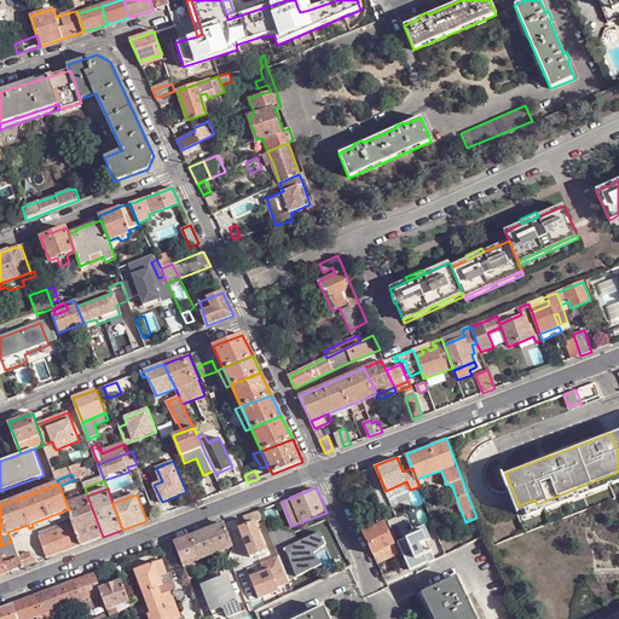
[(82,545),(103,537),(87,496),(67,504),(69,509),(73,520),(74,525),(82,545)]
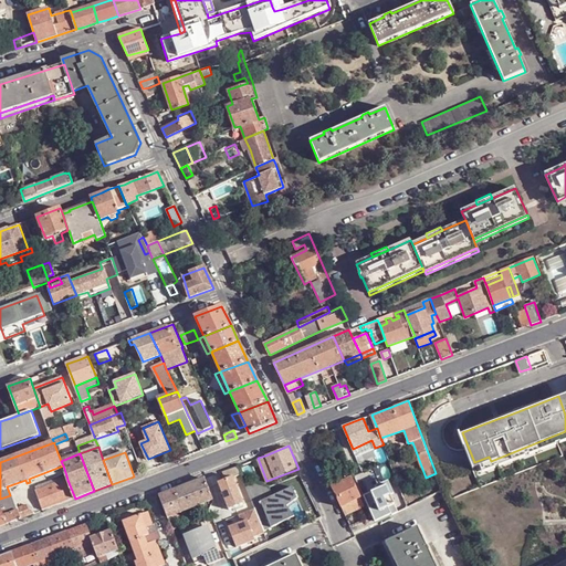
[(489,457),(474,462),(475,467),(491,461),(489,457)]
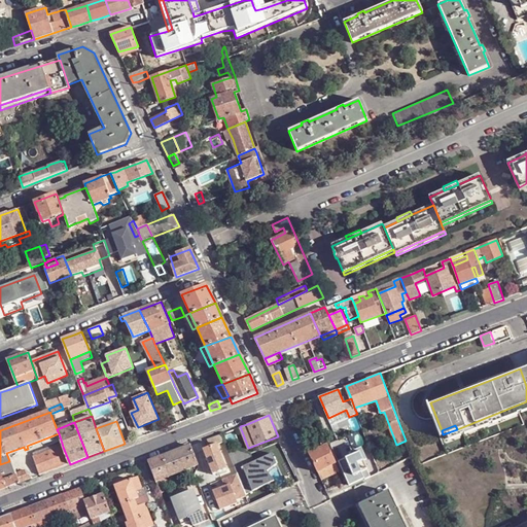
[(223,442),(220,433),(207,438),(209,446),(203,449),(212,473),(224,469),(215,445),(223,442)]
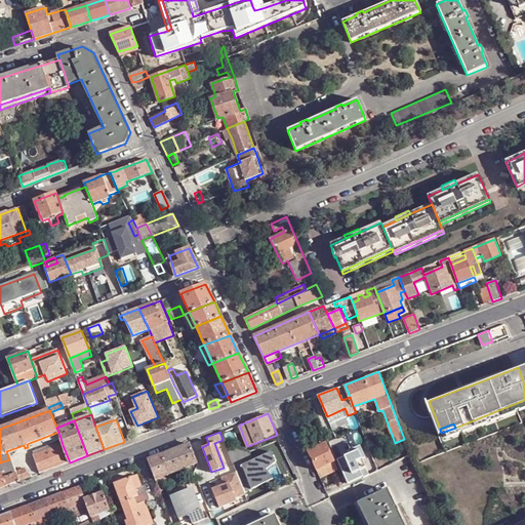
[(35,455),(63,445),(62,441),(34,451),(35,455)]
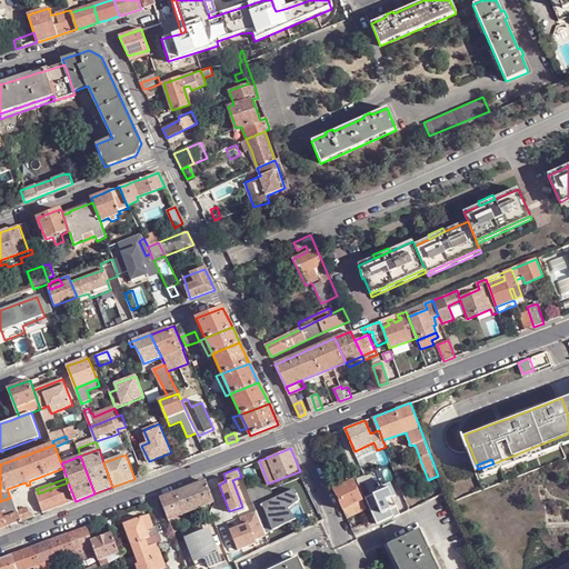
[(210,496),(205,480),(160,498),(168,518),(172,517),(212,501),(210,496)]
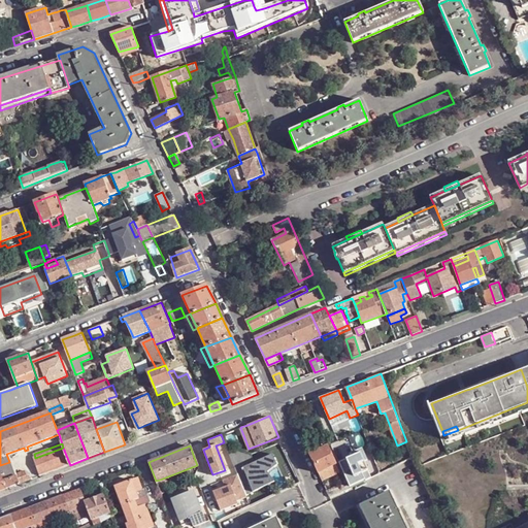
[(330,496),(351,487),(342,469),(339,471),(330,450),(328,447),(310,455),(322,480),(338,471),(343,483),(328,491),(330,496)]
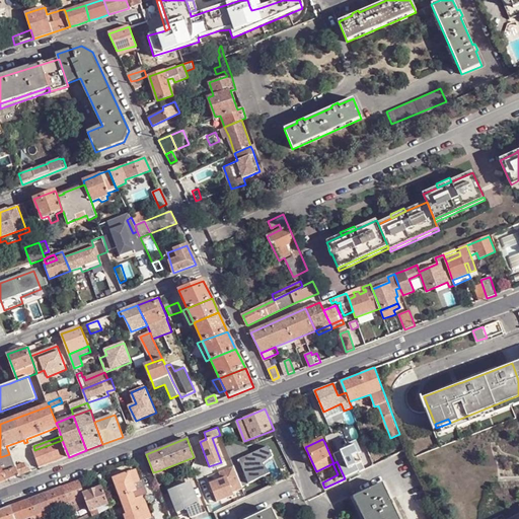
[(41,468),(69,457),(62,440),(34,450),(33,451),(41,468)]
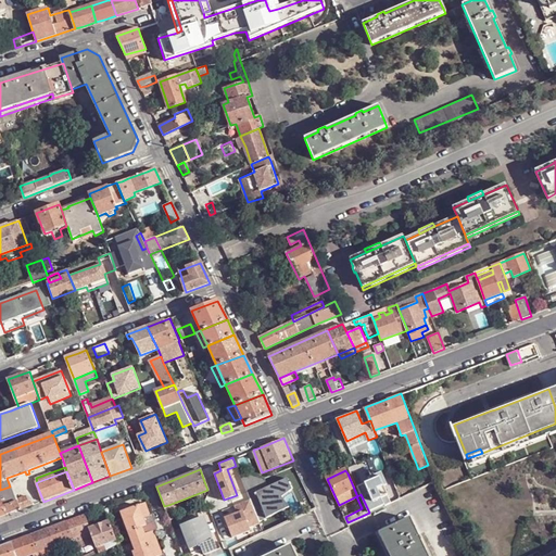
[(351,472),(348,474),(354,489),(357,496),(361,494),(357,487),(351,472)]
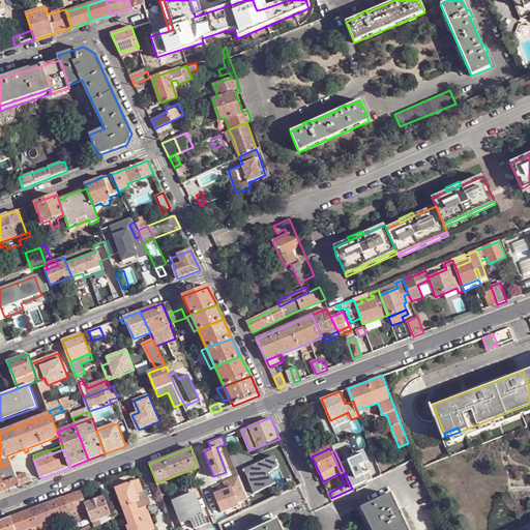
[(239,451),(229,455),(237,476),(246,497),(275,484),(269,474),(277,468),(273,457),(255,465),(252,457),(239,451)]
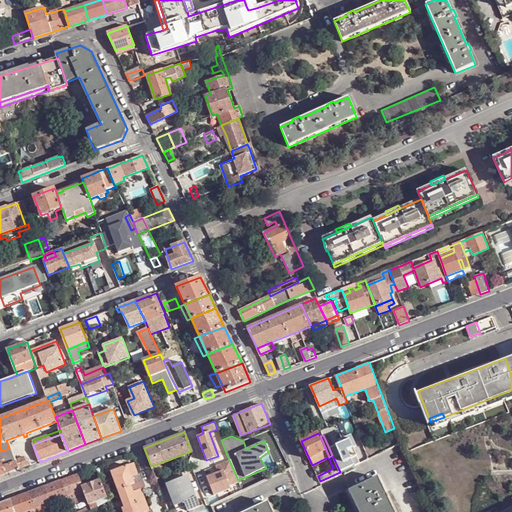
[(14,453),(9,439),(6,440),(9,448),(0,451),(0,461),(5,460),(3,458),(14,453)]
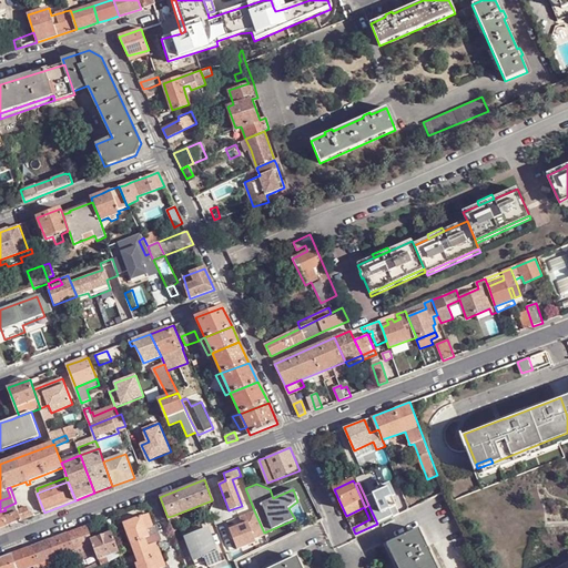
[(388,487),(365,497),(368,505),(377,524),(396,515),(395,511),(392,513),(387,503),(393,499),(388,487)]
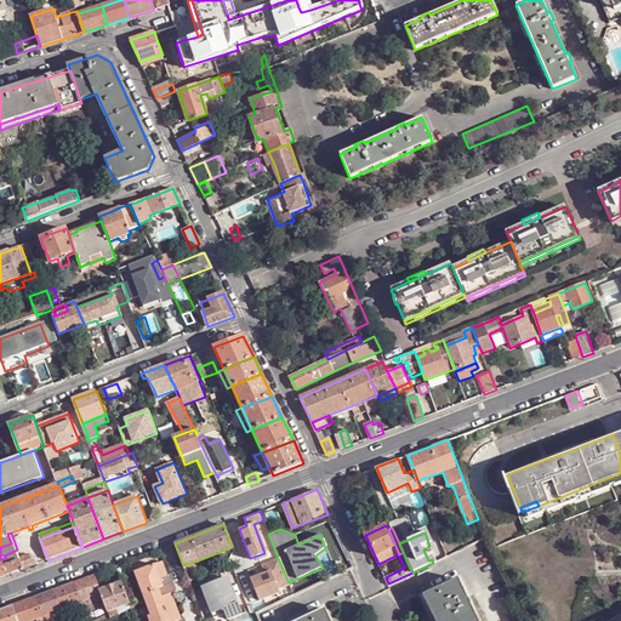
[(0,577),(38,564),(35,559),(33,560),(30,553),(20,558),(17,550),(4,556),(6,558),(0,559),(0,577)]
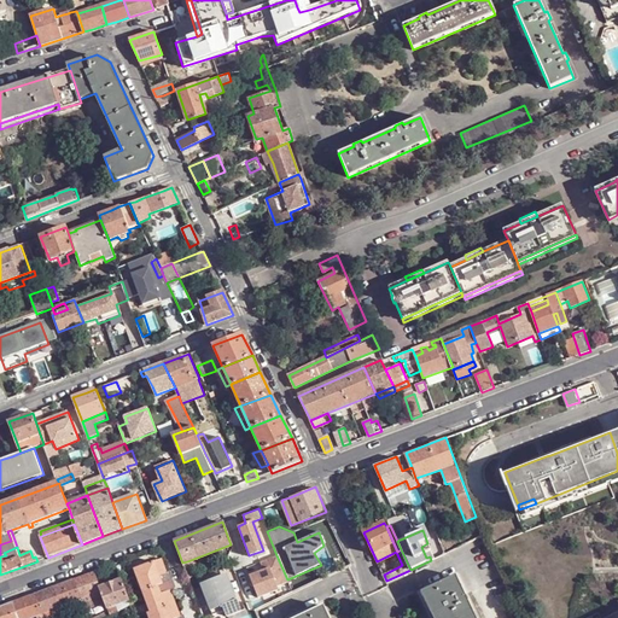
[(287,579),(277,555),(260,561),(262,570),(252,573),(251,575),(250,576),(250,577),(250,578),(257,596),(278,589),(277,586),(287,582),(287,579)]
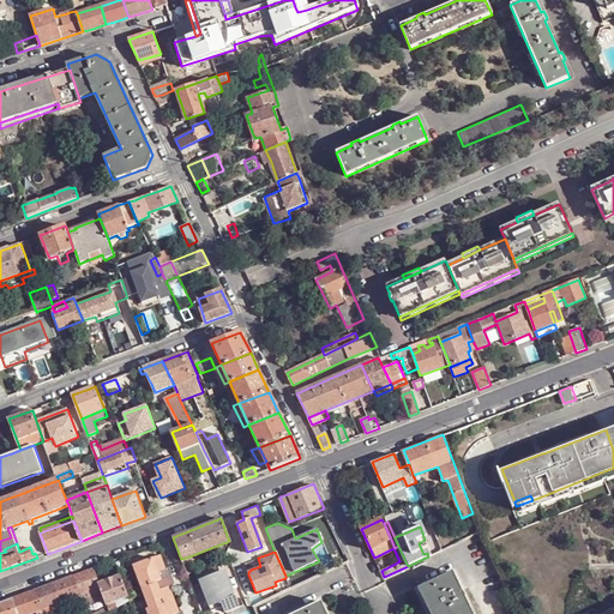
[(146,613),(182,613),(182,612),(179,613),(176,613),(175,613),(166,588),(168,588),(175,584),(169,569),(164,570),(161,571),(156,557),(133,566),(149,609),(146,611),(146,613)]
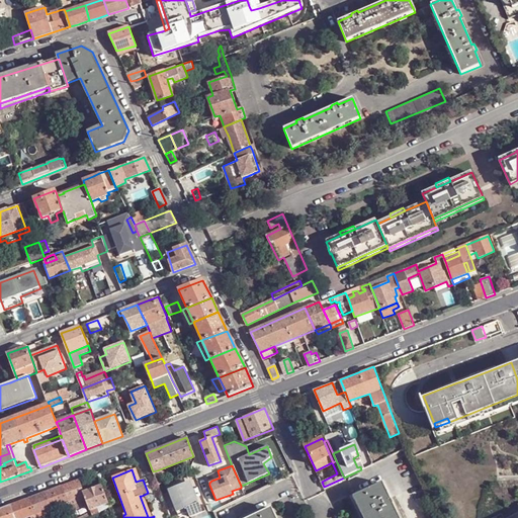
[(157,470),(153,471),(158,486),(163,484),(157,470)]
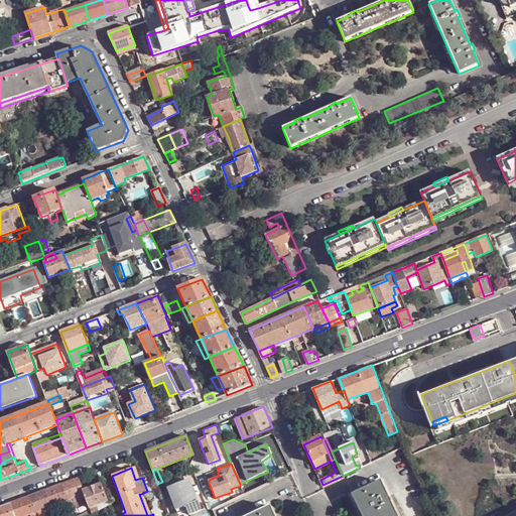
[(60,483),(67,500),(84,494),(83,491),(78,477),(60,483)]
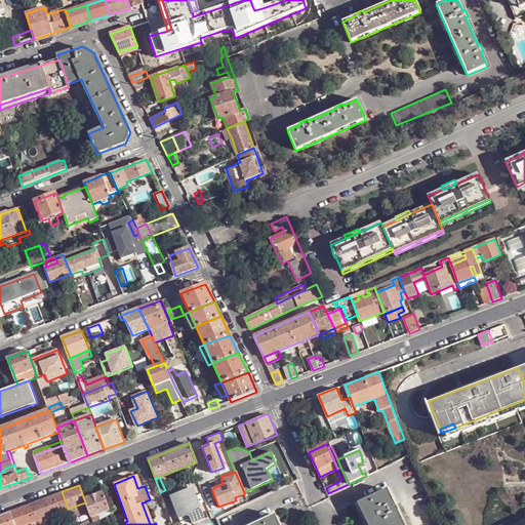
[(192,488),(170,496),(180,523),(192,519),(193,524),(205,519),(192,488)]
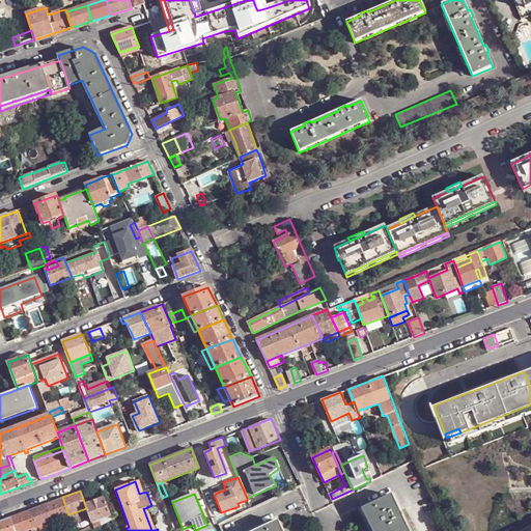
[(395,508),(398,507),(391,494),(389,495),(395,508)]
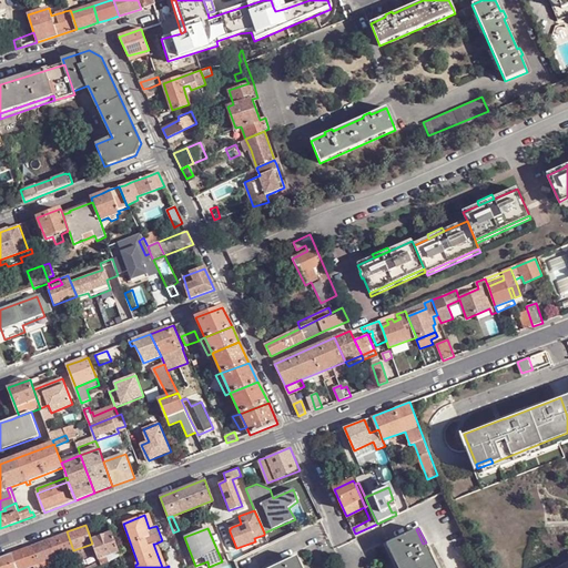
[(416,529),(387,544),(392,553),(394,551),(401,567),(437,567),(433,558),(430,559),(427,553),(430,551),(426,543),(423,544),(416,529)]
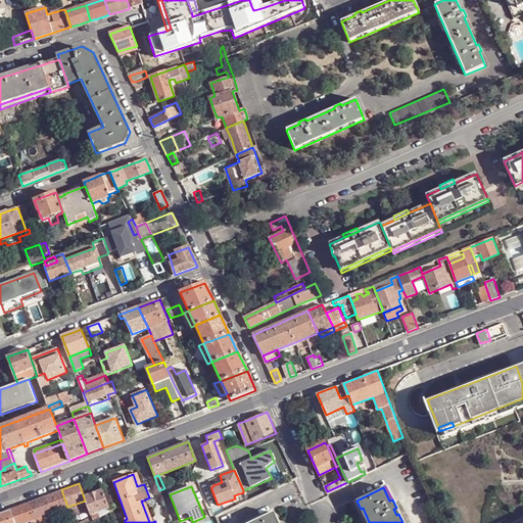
[(44,495),(51,514),(65,508),(67,513),(69,513),(69,512),(67,507),(61,489),(44,495)]
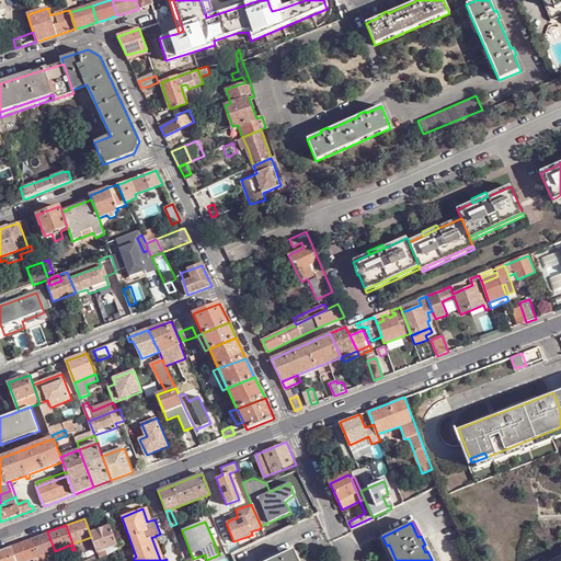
[(116,544),(110,526),(103,528),(96,530),(96,531),(90,534),(91,537),(93,542),(94,546),(98,551),(102,549),(116,544)]
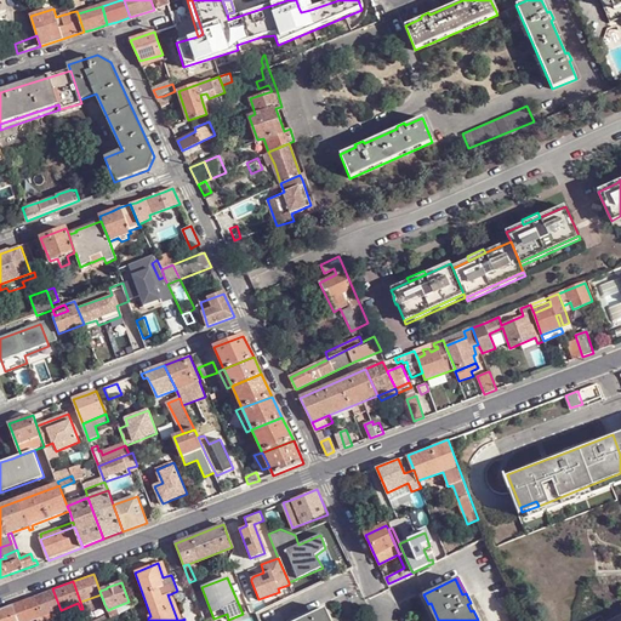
[(52,588),(33,597),(41,617),(53,613),(56,620),(63,616),(61,610),(52,588)]
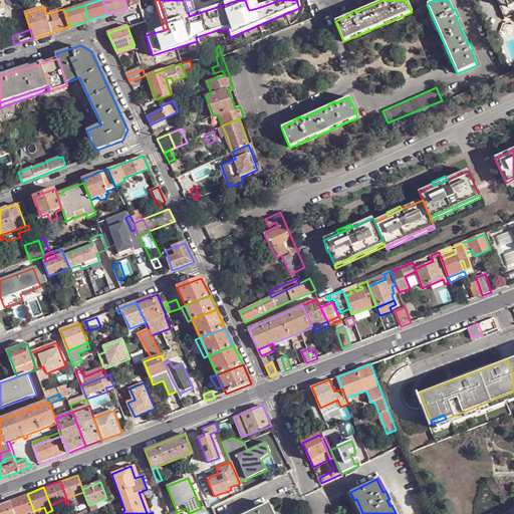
[(66,498),(68,503),(82,498),(85,497),(83,492),(66,498)]
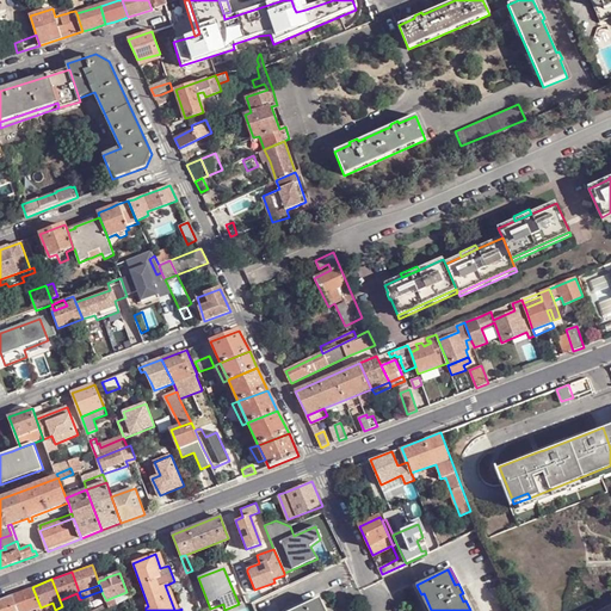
[(174,610),(176,610),(178,610),(167,585),(165,585),(174,610)]
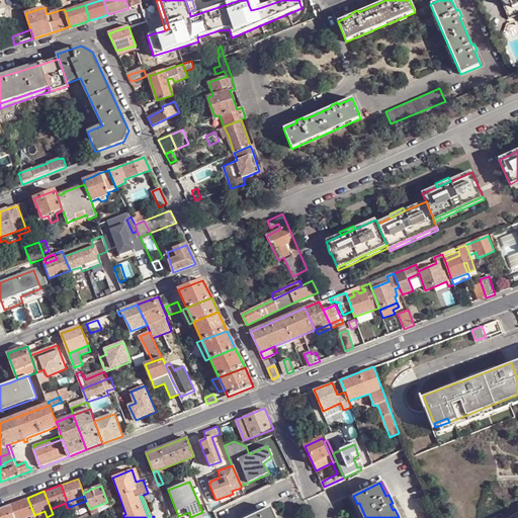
[(11,504),(15,517),(25,517),(30,516),(30,517),(35,517),(34,515),(27,498),(11,504)]
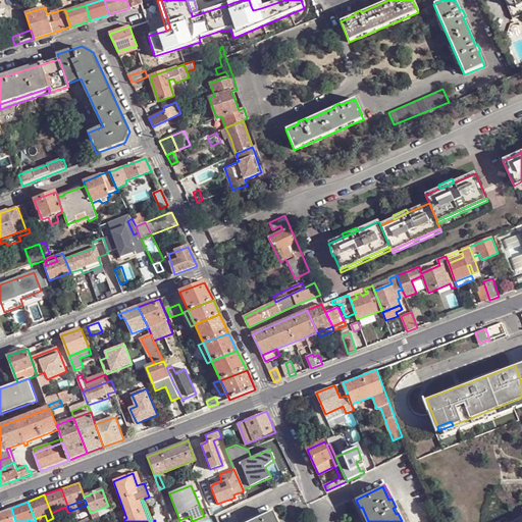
[(53,518),(67,512),(65,507),(51,513),(53,518)]
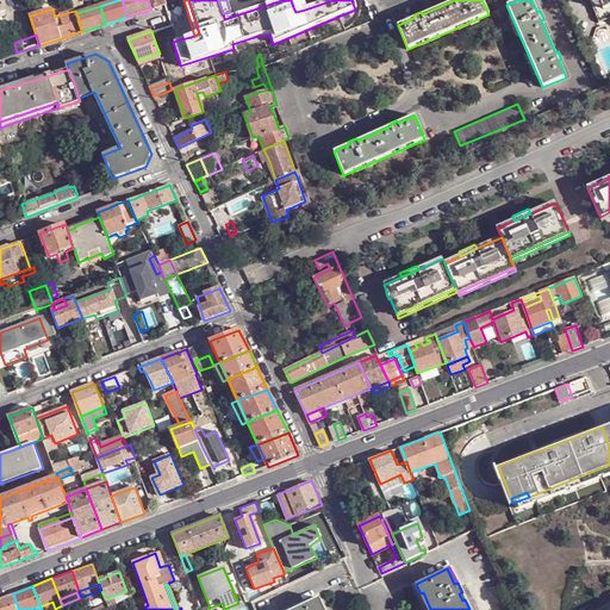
[(428,609),(430,609),(423,592),(421,593),(428,609)]
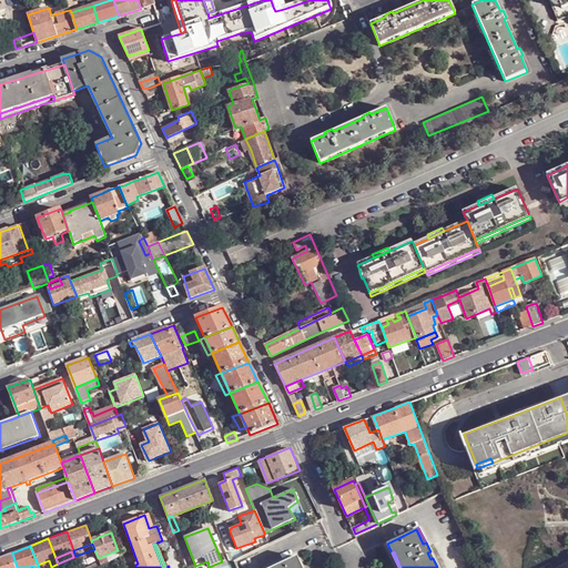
[(0,557),(0,567),(17,567),(12,553),(0,557)]
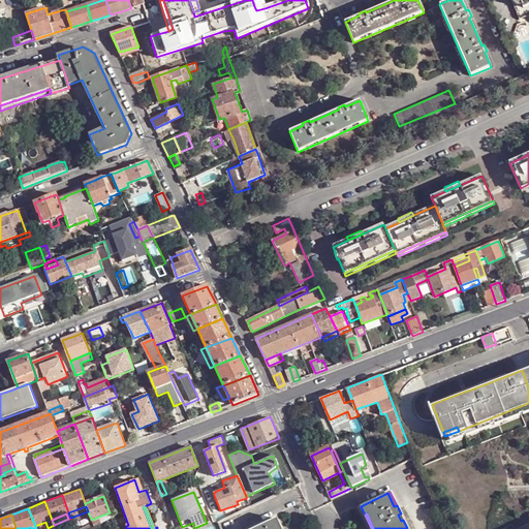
[(278,528),(274,519),(252,528),(278,528)]
